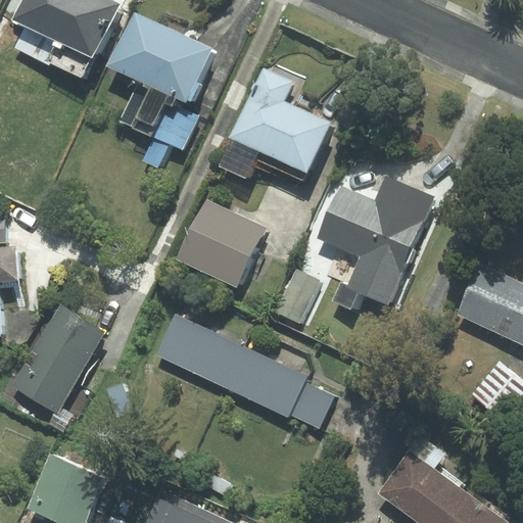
[(111,0),(25,0),(14,20),(26,27),(15,48),(82,81),(120,4),(111,0)]
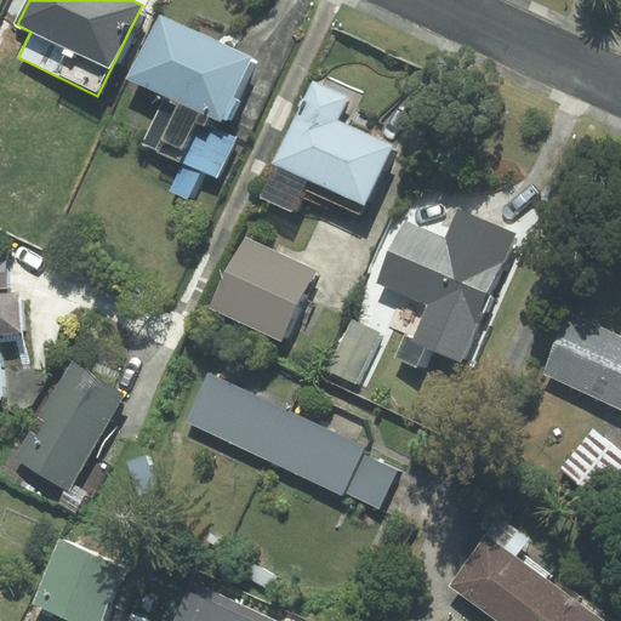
[(187,199),(201,170),(216,177),(235,137),(218,130),(252,57),(159,13),(129,78),(165,95),(141,144),(182,164),(169,191),(187,199)]
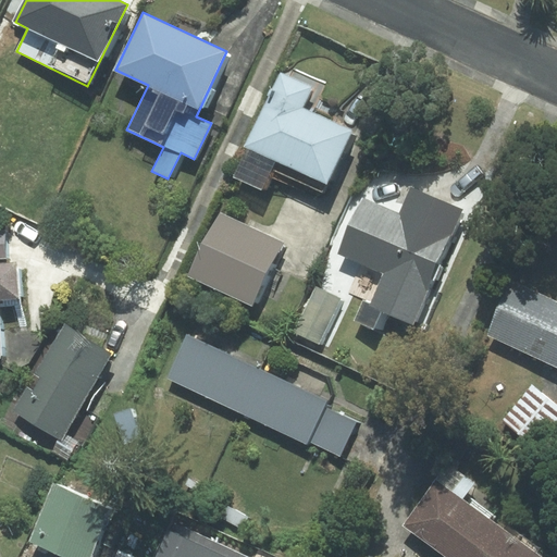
[(312,112),(326,83),(294,69),(289,76),(281,72),(233,175),(262,188),(271,169),(323,193),(353,131),(312,112)]
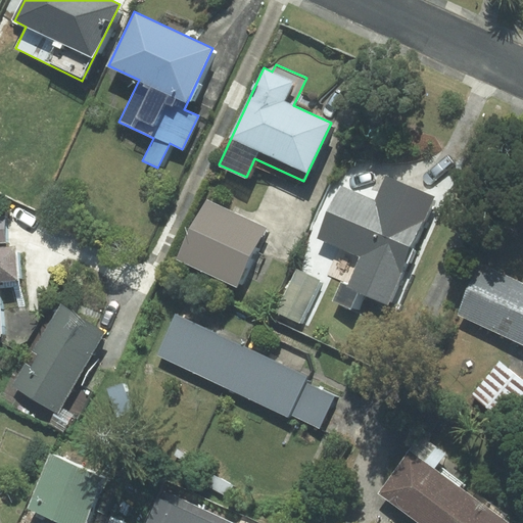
[(433,197),(386,176),(375,200),(342,186),(320,237),(362,255),(348,286),(387,302),(433,197)]
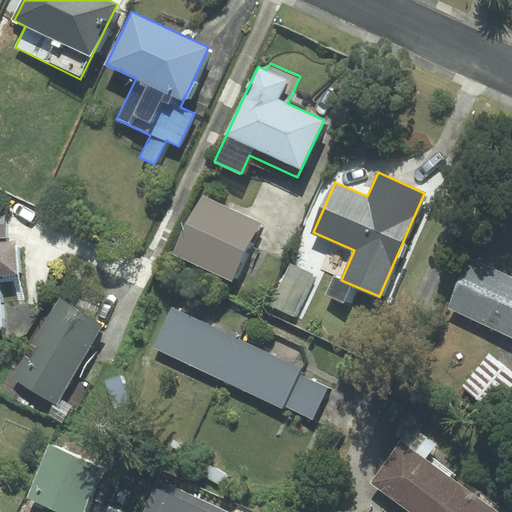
[(202,195),(174,254),(231,281),(259,222),(202,195)]
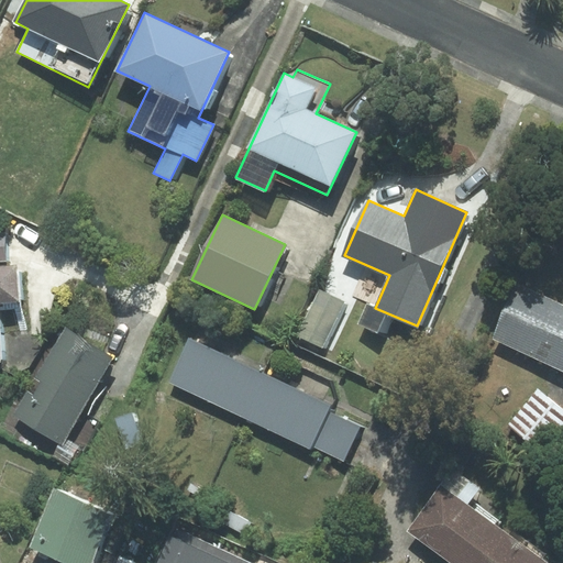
[(17,271),(0,272),(0,327),(21,324),(17,271)]
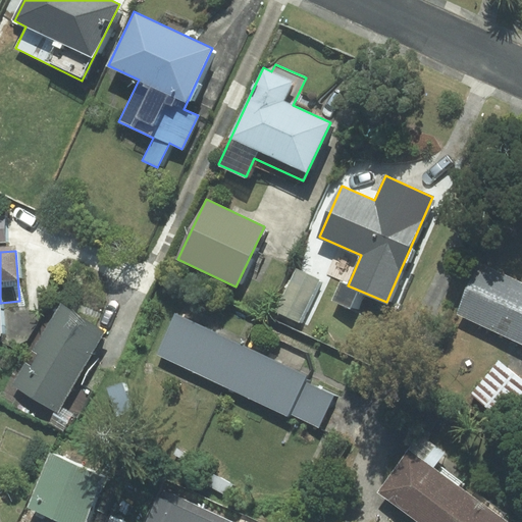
[(521,282),(479,263),(457,312),(521,342),(521,282)]
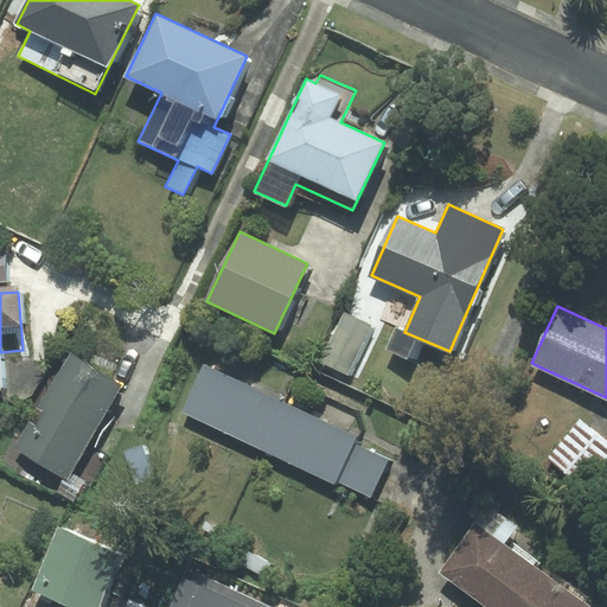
[(347,376),(370,326),(344,314),(321,364),(347,376)]
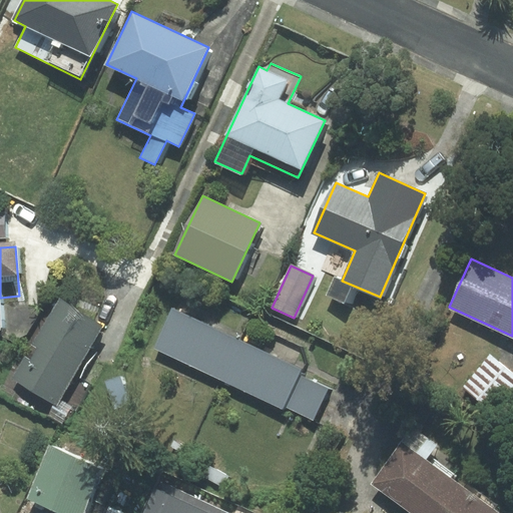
[(13,378),(56,404),(103,326),(60,300),(13,378)]
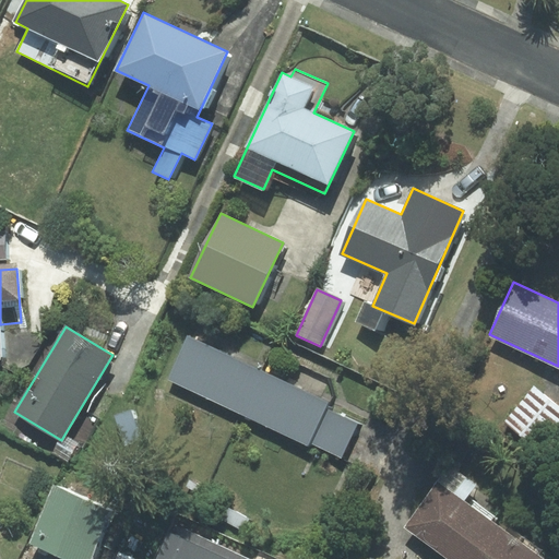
[(240,414),(261,371),(192,337),(171,380),(240,414)]
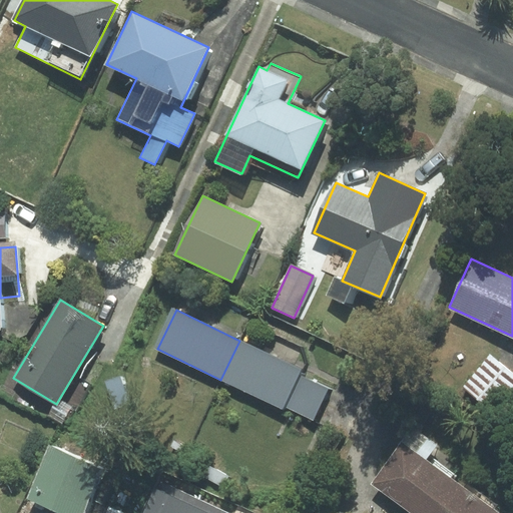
[(239,341),(220,380),(283,409),(284,406),(298,375),(301,369),(239,341)]
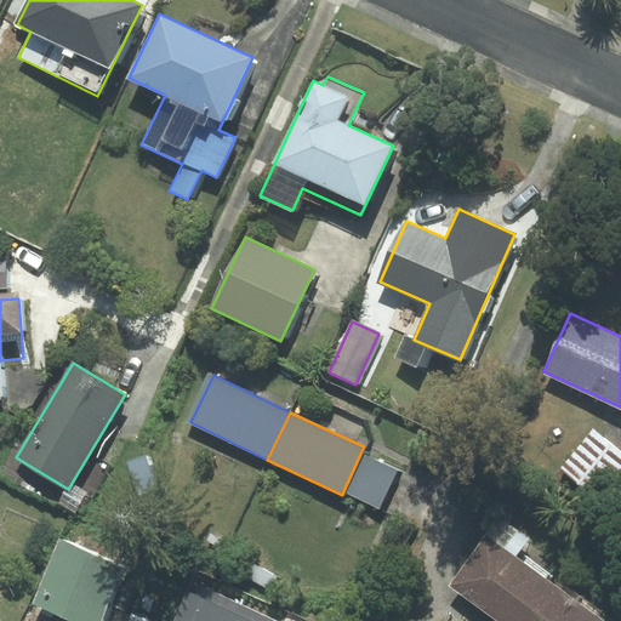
[(620,472),(620,451),(593,429),(559,469),(598,501),(620,472)]
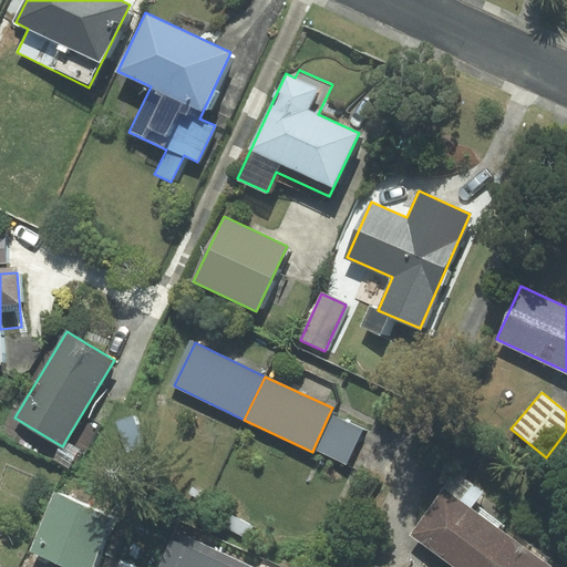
[(347,464),(362,431),(329,414),(313,449),(347,464)]
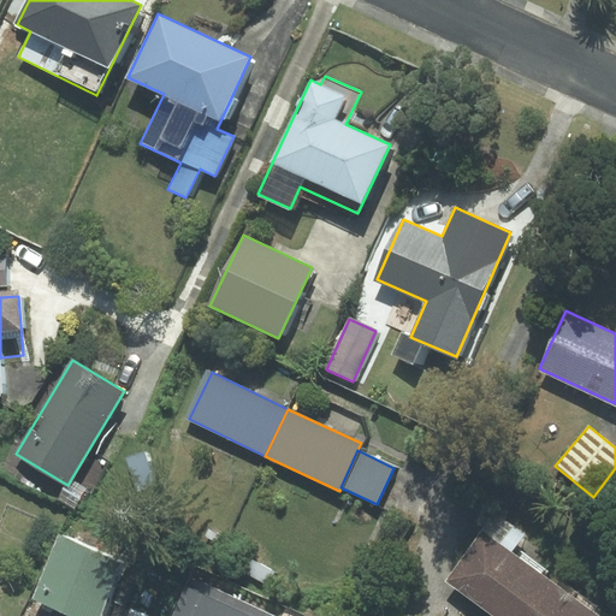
[(481,531),(445,580),(495,615),(534,615),(557,585),(481,531)]
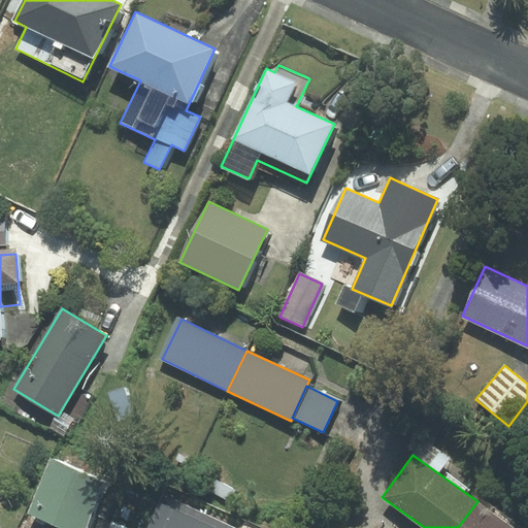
[(85,527),(105,483),(52,459),(28,513),(62,527),(85,527)]
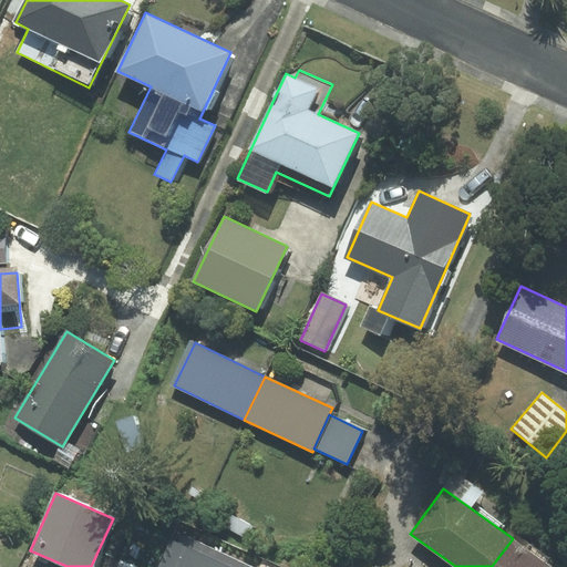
[(250,566),(178,536),(164,566),(250,566)]
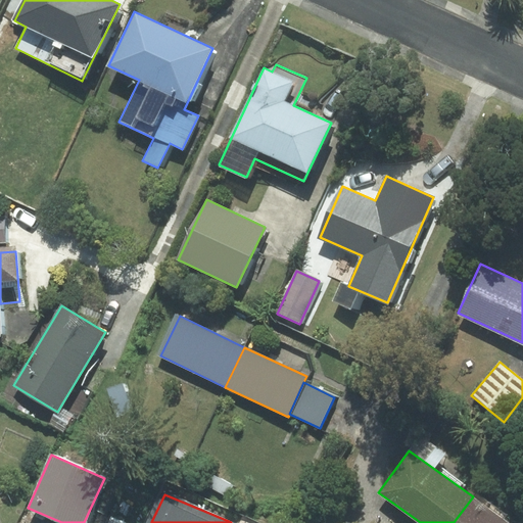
[(510,522),(473,496),(454,522),(510,522)]
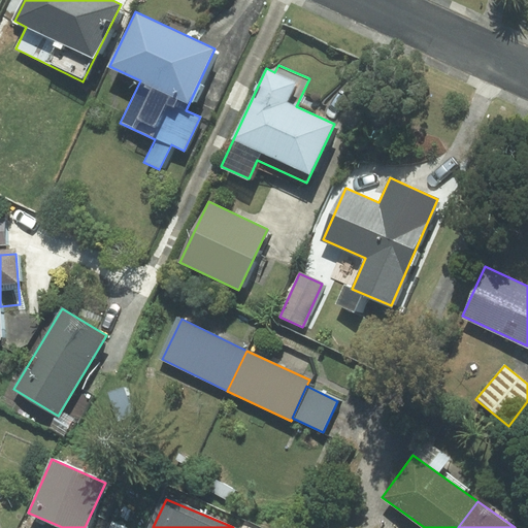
All buildings are outlined.
